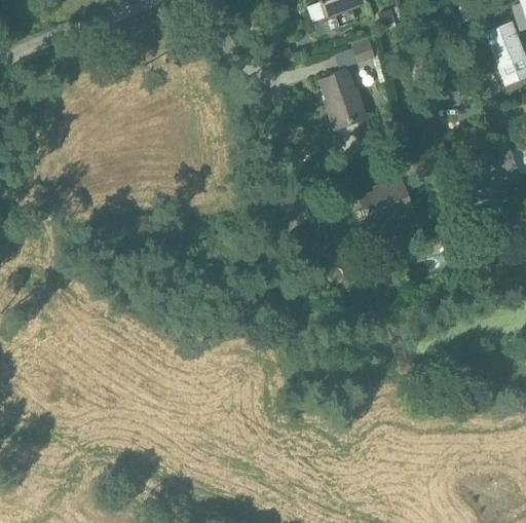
[(317,0),(325,17),(366,2),(365,0),(317,0)]
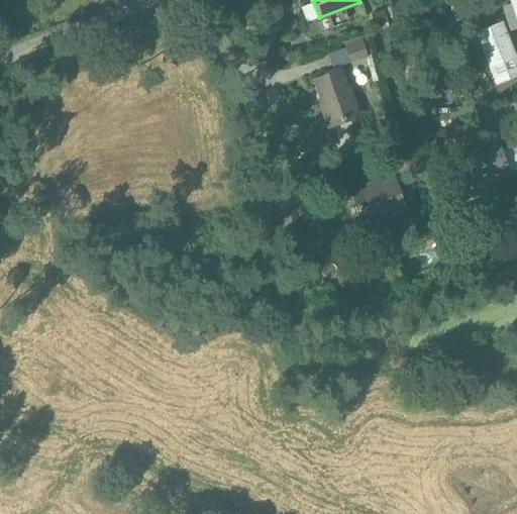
[(516,74),(516,57),(503,20),(476,30),(496,82),(516,74)]
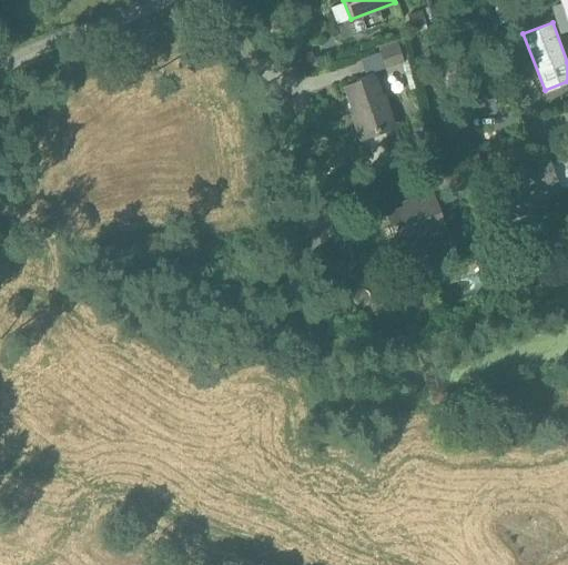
[(480,103),(467,58),(443,66),(457,110),(480,103)]
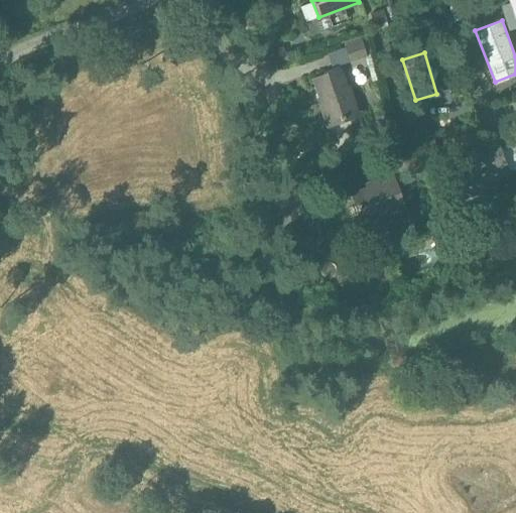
[(329,122),(356,112),(341,71),(314,80),(329,122)]
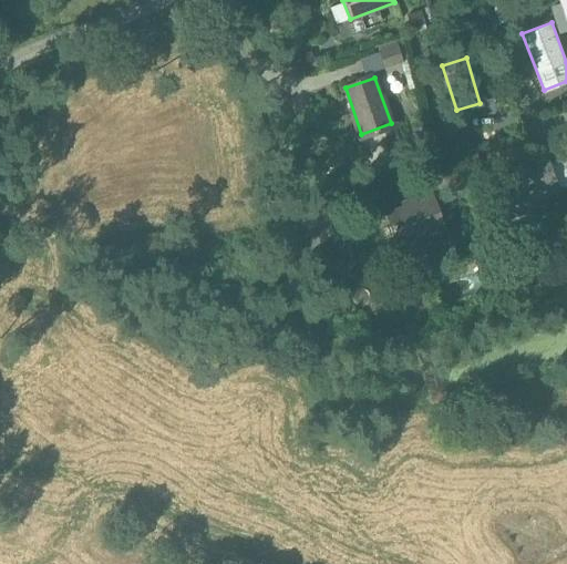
[(498,171),(511,207),(559,190),(548,154),(498,171)]
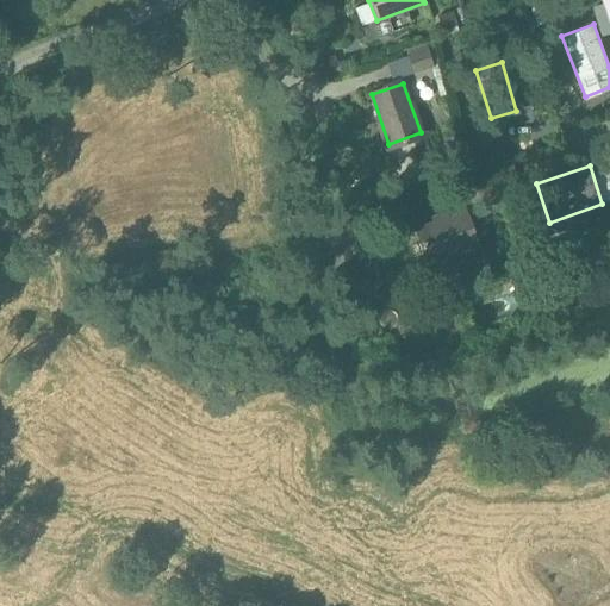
[(429,216),(431,220),(414,226),(425,263),(479,245),(464,202),(429,216)]
